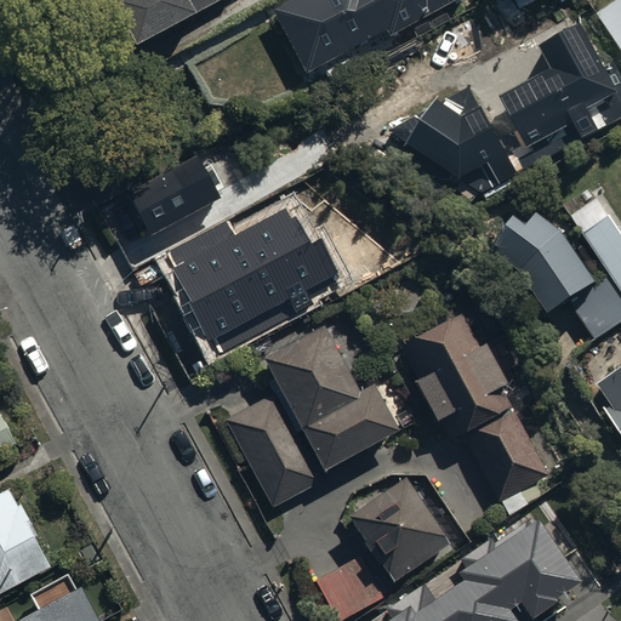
[(134,0),(137,6),(110,21),(137,68),(199,33),(194,24),(233,3),(232,0),(134,0)]
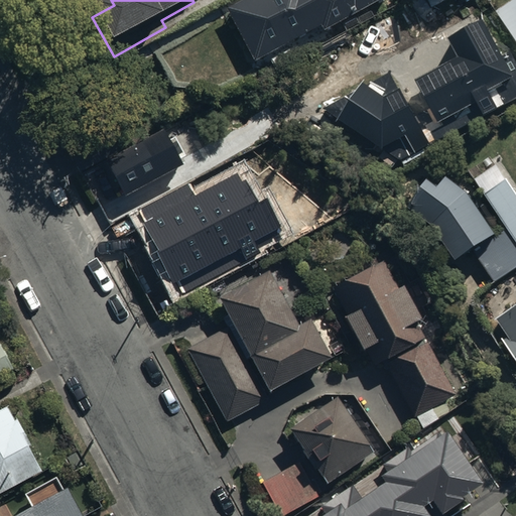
[(261,0),(228,18),(256,71),(272,62),(274,67),(293,56),(290,50),(323,33),(326,38),(389,5),(386,0),(261,0)]
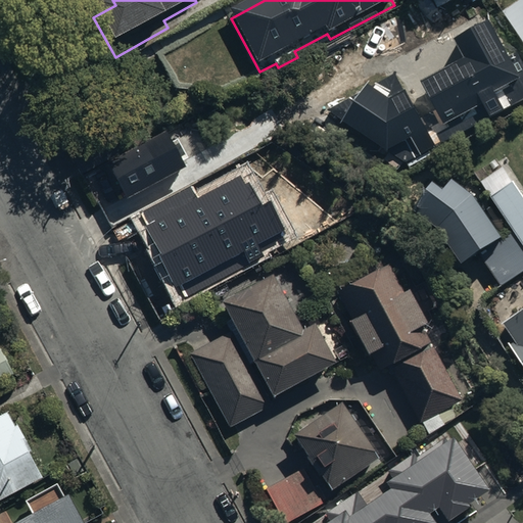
[(522,0),(520,0),(503,13),(522,42),(522,0)]
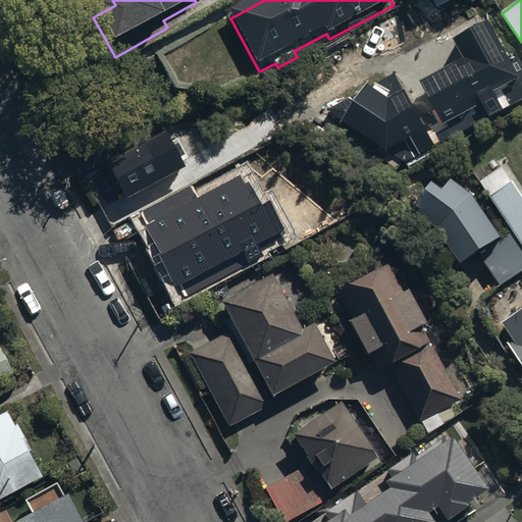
[(464,56),(417,82),(440,125),(478,105),(486,119),(521,100),(521,88),(521,86),(521,85),(521,64),(516,53),(507,58),(486,20),(454,38),(464,56)]
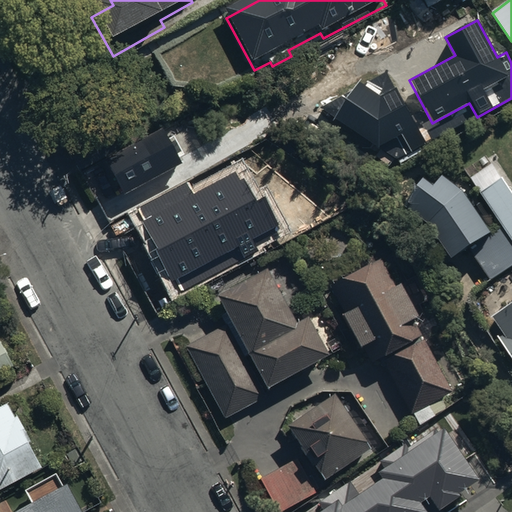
[(359,82),(335,119),(397,159),(427,143),(396,88),(381,97),(359,82)]
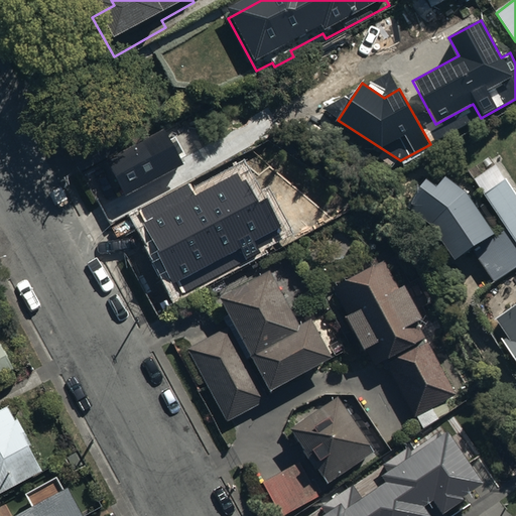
[(164,128),(105,159),(124,196),(184,164),(164,128)]
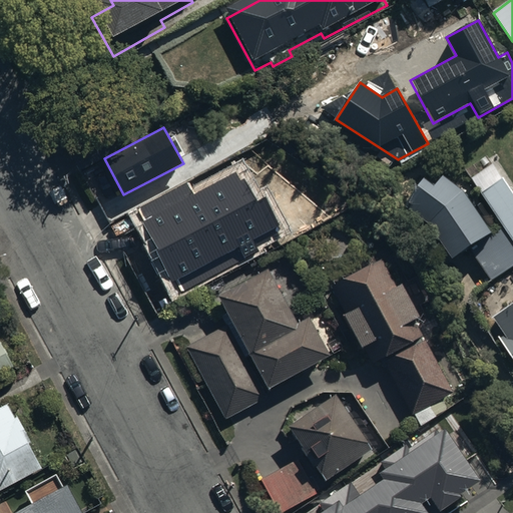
[(138,208),(182,293),(261,251),(254,239),(282,226),(266,196),(254,202),(238,172),(193,195),(186,183),(138,208)]
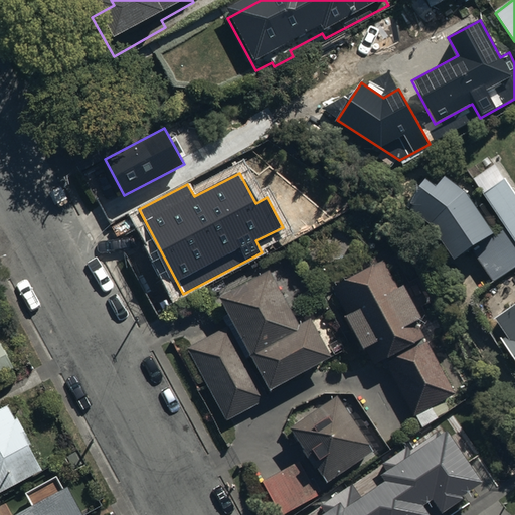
[(514,199),(499,176),(486,185),(492,194),(484,200),(505,232),(514,247),(514,199)]
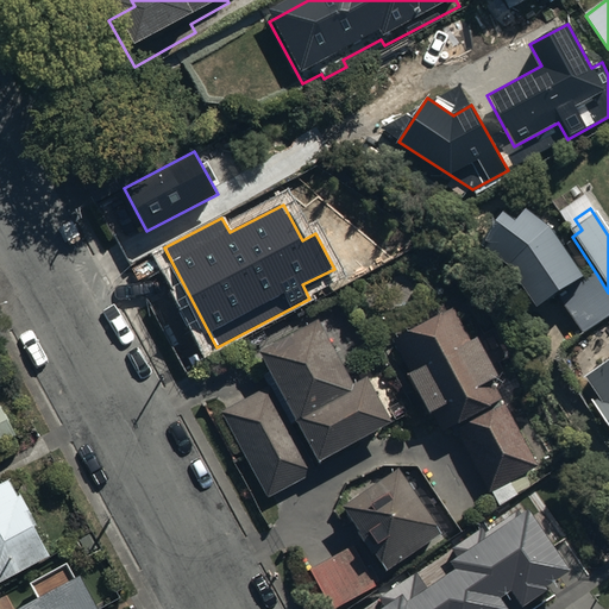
[(481,263),(508,283),(538,324),(566,308),(582,337),(608,321),(608,293),(597,275),(581,286),(552,244),(513,217),(481,263)]
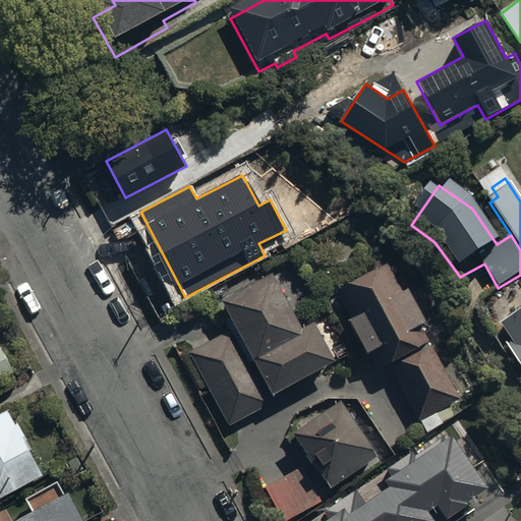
[(389,271),(338,299),(353,329),(349,332),(367,367),(372,365),(379,375),(390,377),(420,429),(427,425),(432,433),(453,422),(448,414),(464,405),(389,271)]
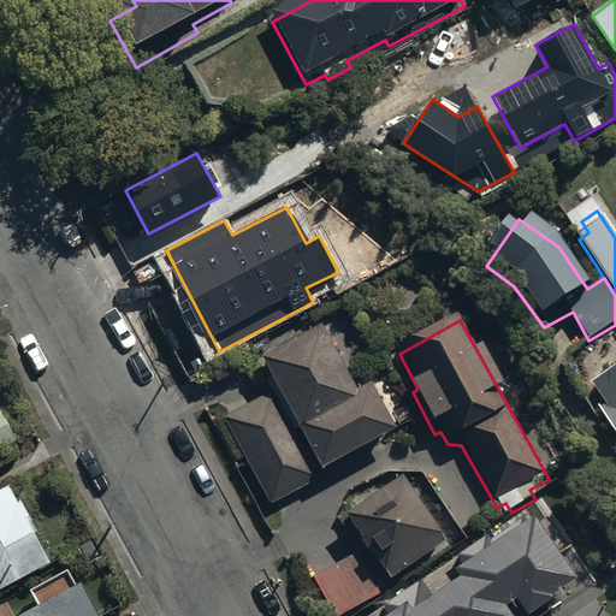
[(276,397),(226,425),(274,511),(397,443),(373,398),(359,407),(350,392),(371,380),(362,365),(351,371),(335,341),(325,345),(323,339),(262,374),(276,397)]
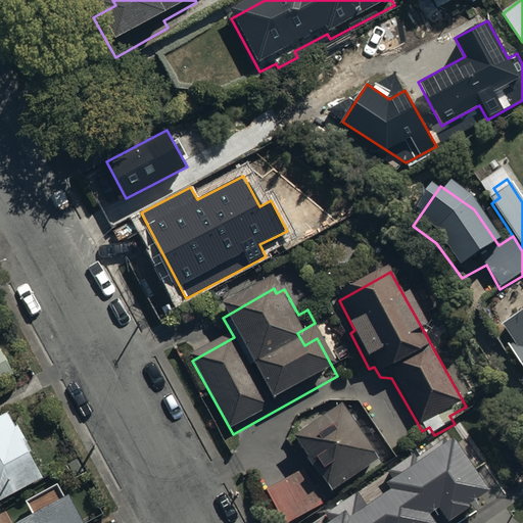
[(522,318),(503,332),(515,349),(509,353),(522,374),(522,318)]
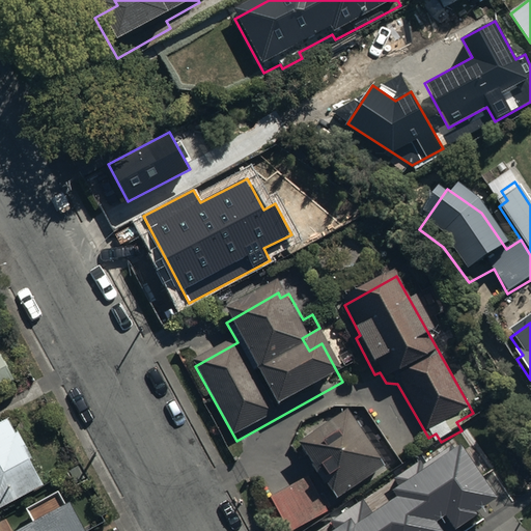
[(0,396),(14,389),(0,365),(0,396)]
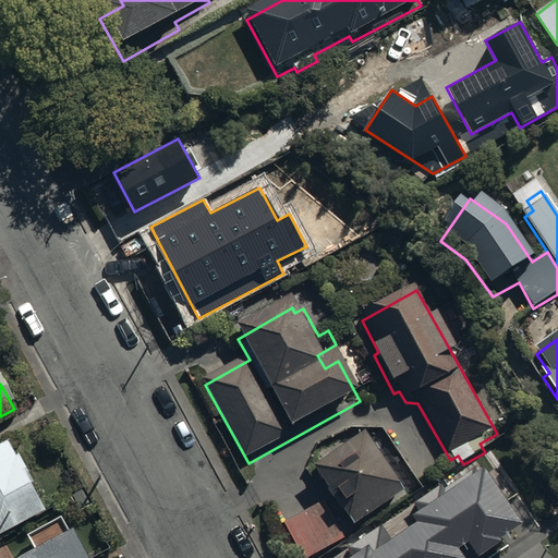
[(404,500),(365,443),(313,478),(352,536),(404,500)]
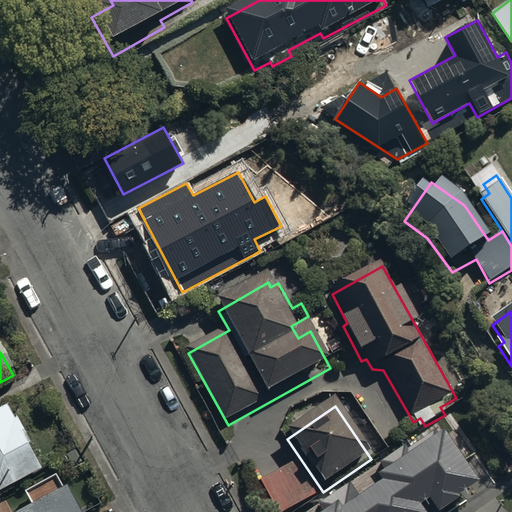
[(0,499),(43,476),(30,453),(32,452),(17,425),(16,425),(8,412),(0,416),(0,499)]
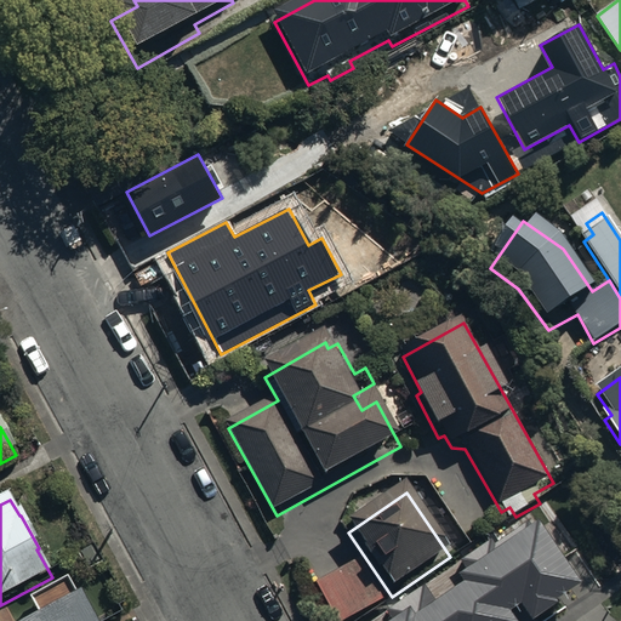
[(392,620),(391,620),(518,620),(511,610),(520,603),(533,620),(559,602),(557,598),(582,580),(537,514),(495,543),(491,537),(459,559),(466,570),(460,575),(465,582),(436,603),(423,586),(386,611),(392,620)]
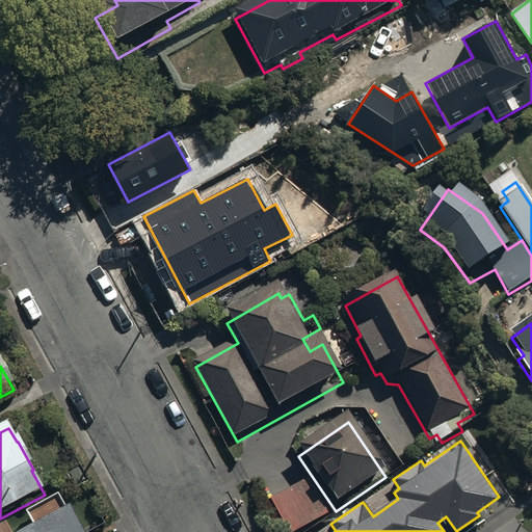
[(304,531),(327,521),(309,482),(270,502),(285,531),(304,531)]
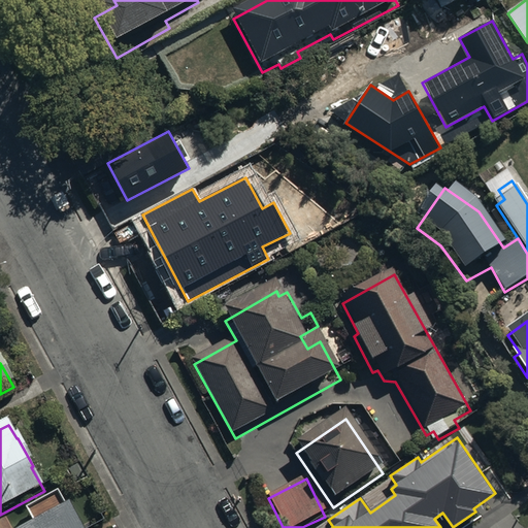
[(5,522),(8,527),(112,527),(111,524),(100,527),(87,527),(78,510),(74,504),(65,489),(43,501),(25,513),(5,522)]
